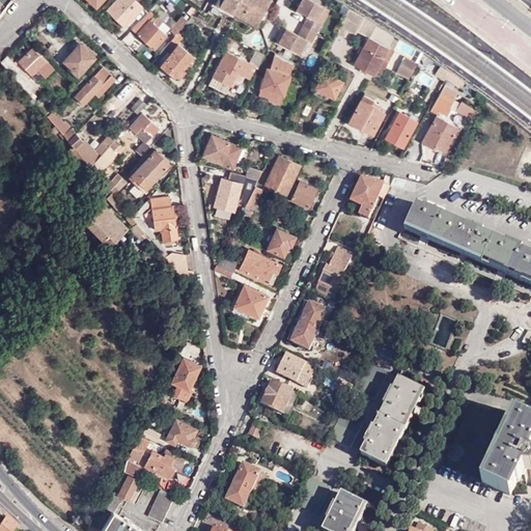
[(134,0),(114,0),(107,9),(123,25),(130,19),(136,24),(137,23),(147,11),(134,0)]
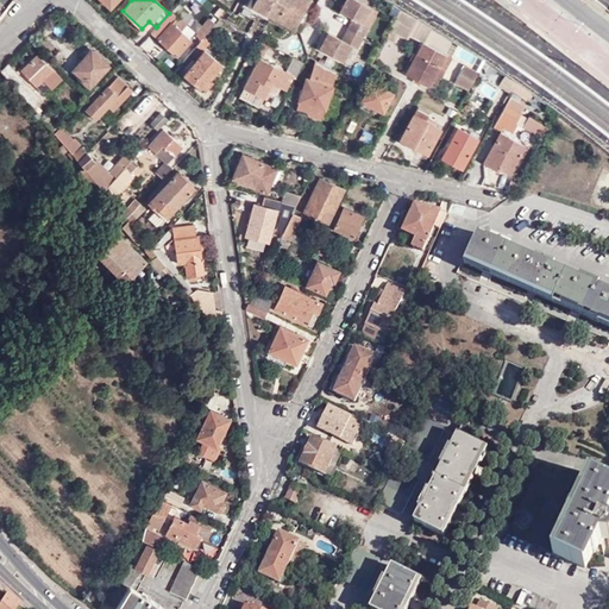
[(301,19),(306,23),(311,13),(305,10),(309,0),(256,0),(252,7),(295,30),(301,19)]
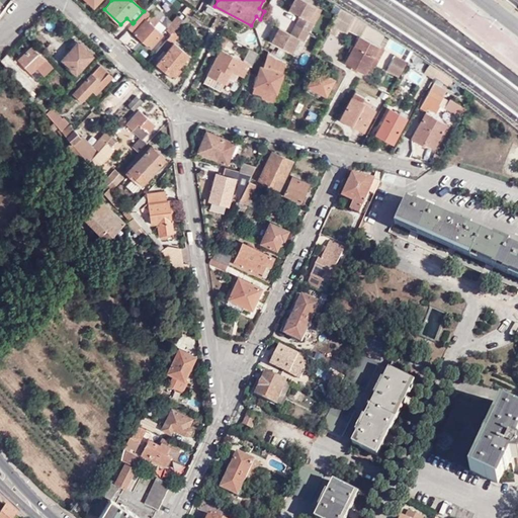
[(299,27),(308,31),(313,21),(308,19),(315,6),(304,0),(291,0),(287,8),(298,15),(293,23),(299,27)]
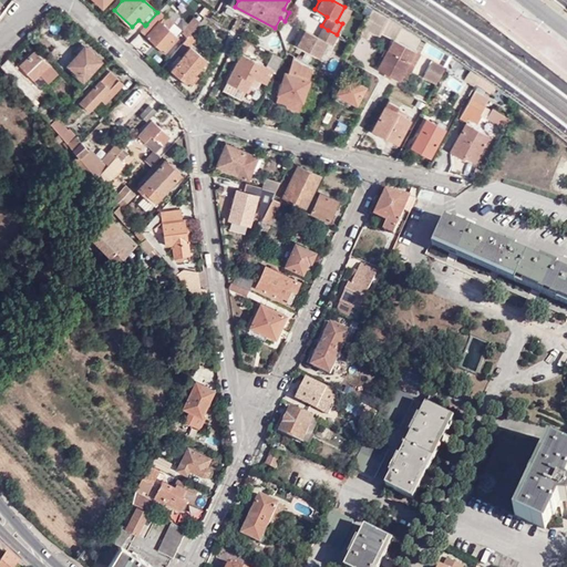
[(389,18),(373,8),(362,29),(370,32),(379,37),(389,18)]
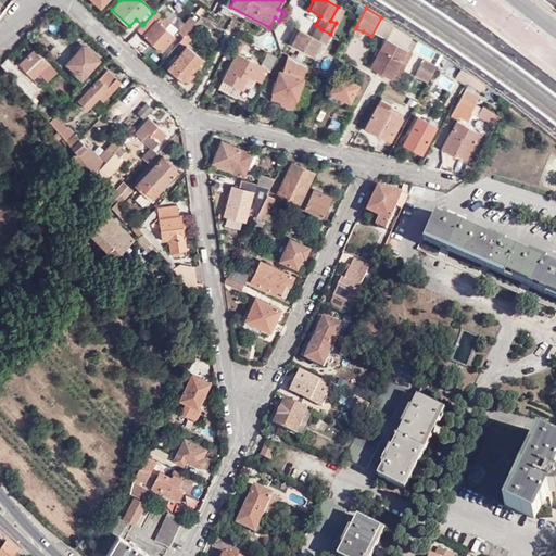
[(142,25),(137,29),(138,30),(143,26),(155,13),(156,11),(158,11),(156,10),(143,24),(142,25)]
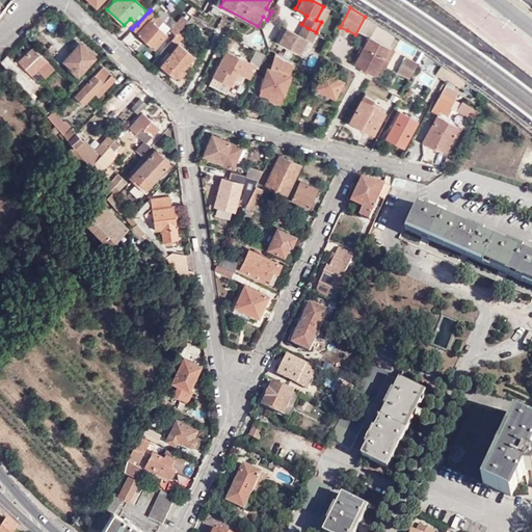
[(149,12),(137,25),(132,29),(154,48),(166,33),(158,26),(163,20),(155,12),(154,14),(151,10),(150,10),(149,12)]
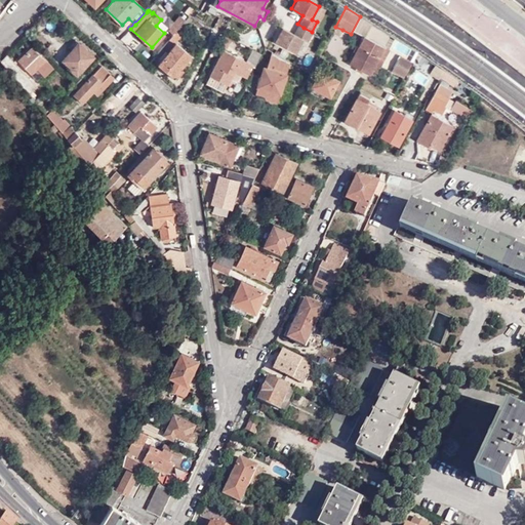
[(182,23),(185,21),(179,16),(168,30),(173,34),(182,23)]
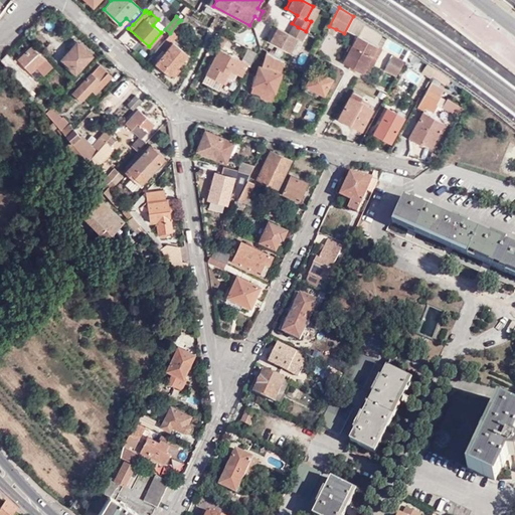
[(254,27),(259,19),(254,16),(249,25),(254,27)]
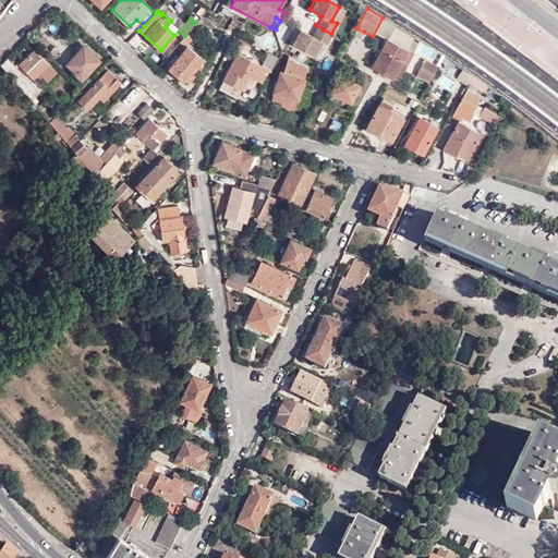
[(184,36),(173,49),(179,55),(199,29),(193,24),(184,36)]
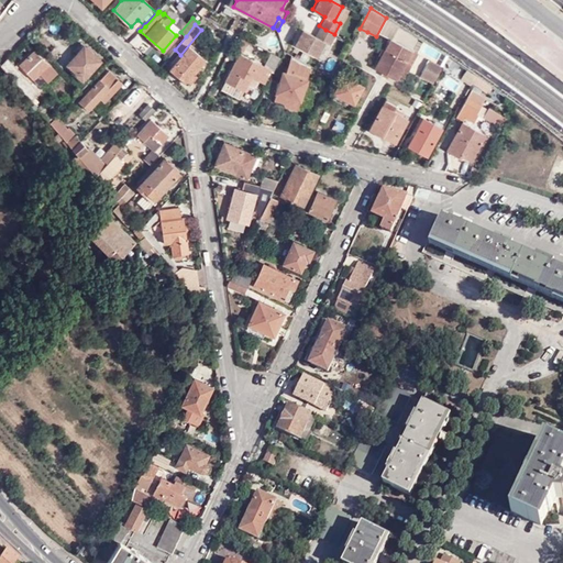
[(294,44),(316,56),(323,41),(320,40),(326,30),(319,25),(315,36),(302,30),(294,44)]
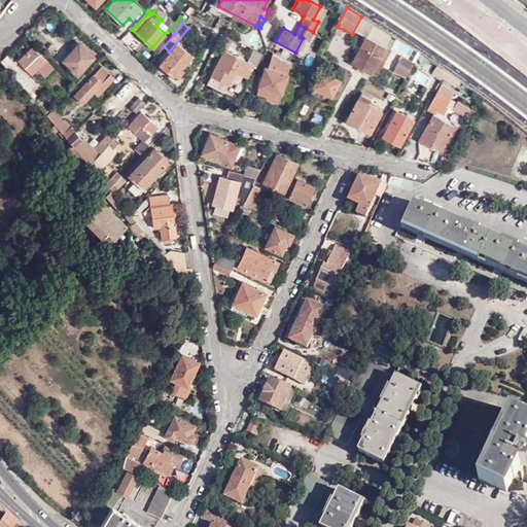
[(344,30),(337,27),(334,33),(341,37),(344,30)]
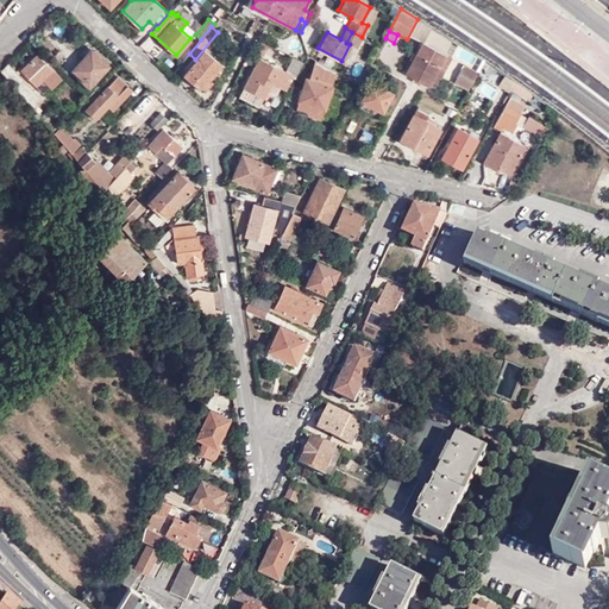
[(350,44),(356,48),(362,37),(352,32),(346,43),(350,44)]
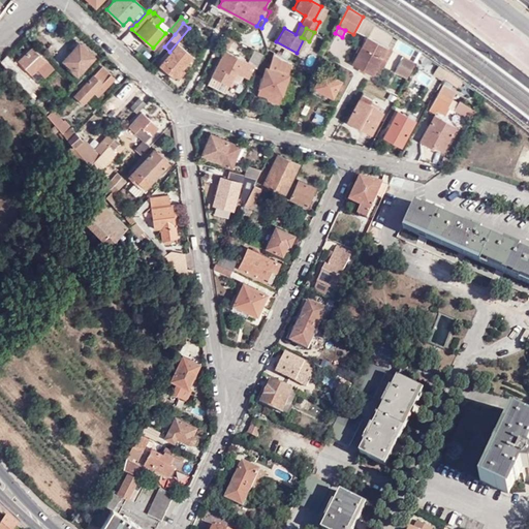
[(373,74),(375,70),(387,47),(367,35),(352,64),(373,74)]
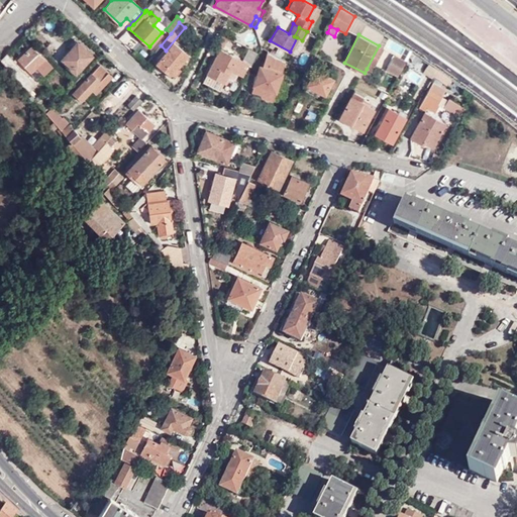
[(70,70),(77,76),(94,57),(75,39),(68,46),(72,50),(62,62),(70,70)]
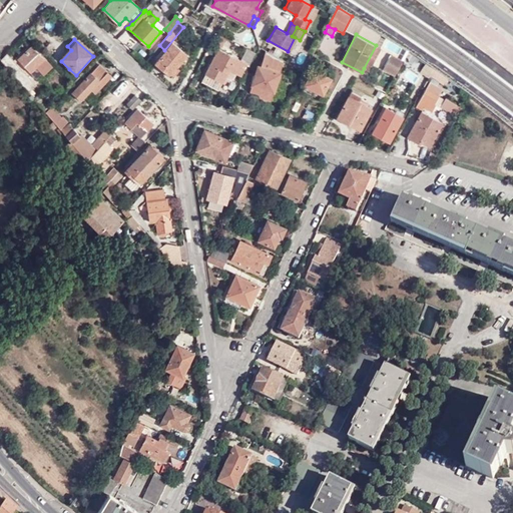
[(187,55),(172,43),(155,62),(171,77),(179,69),(177,67),(187,55)]
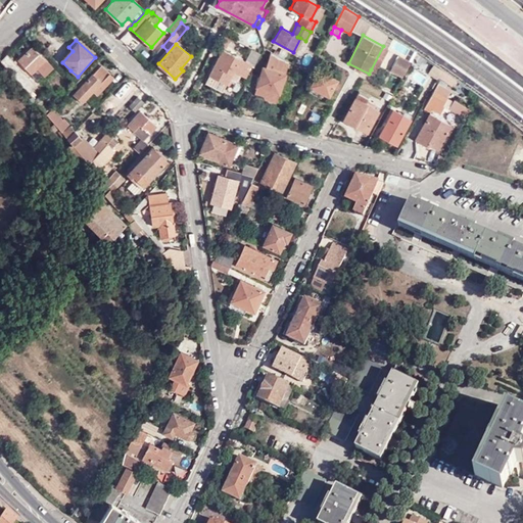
[(383,46),(371,69),(376,73),(388,48),(383,46)]
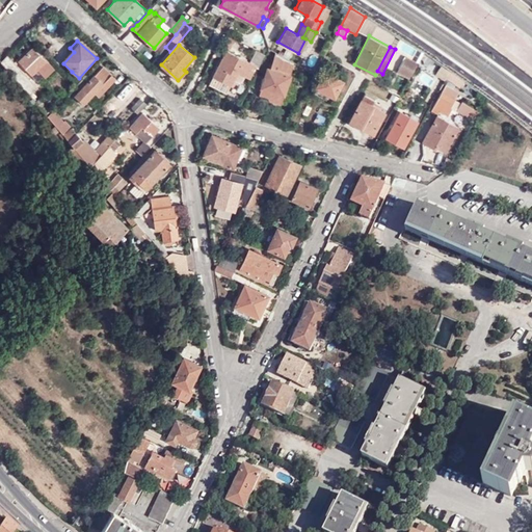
[(45,77),(52,69),(32,48),(19,61),(36,80),(43,75),(45,77)]
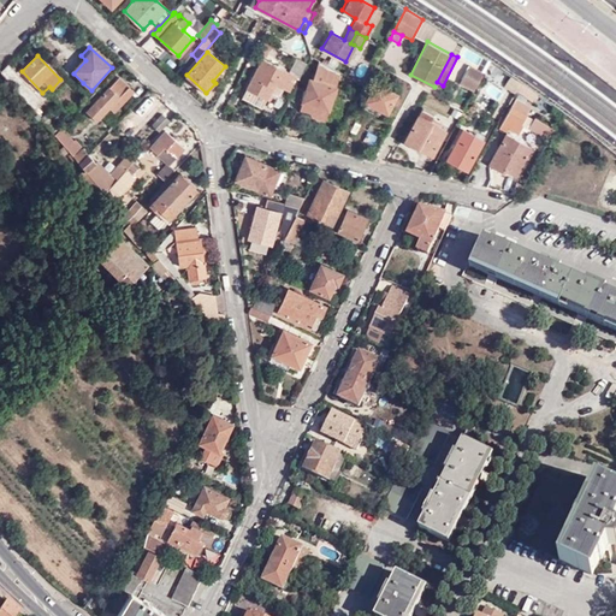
[(297,77),(300,78),(307,64),(296,58),(289,73),(261,60),(247,89),(266,100),(271,93),(277,96),(282,88),(289,92),(297,77)]
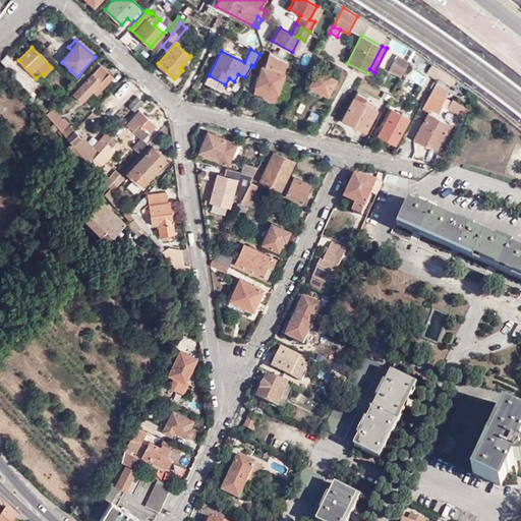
[(283,74),(287,61),(271,52),(266,68),(263,67),(253,93),(263,96),(265,91),(278,95),(285,74),(283,74)]
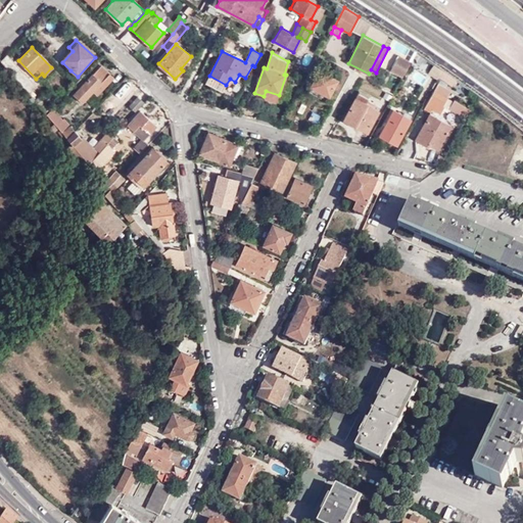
[(32,84),(7,55),(1,60),(26,89),(32,84)]
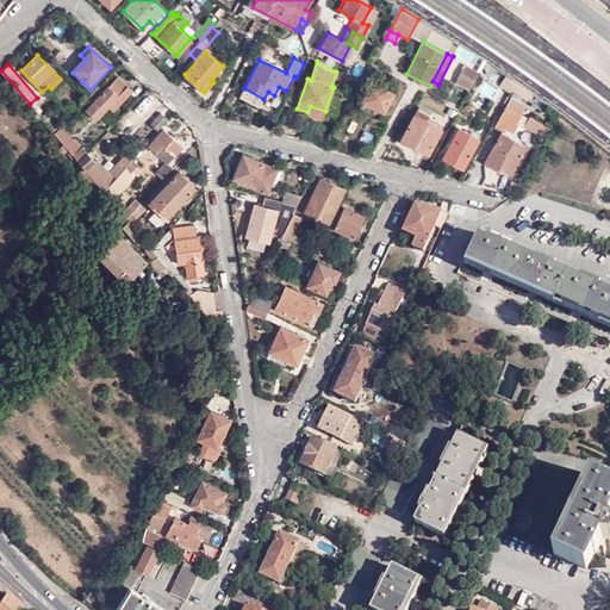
[(464,74),(475,80),(479,73),(467,67),(464,74)]
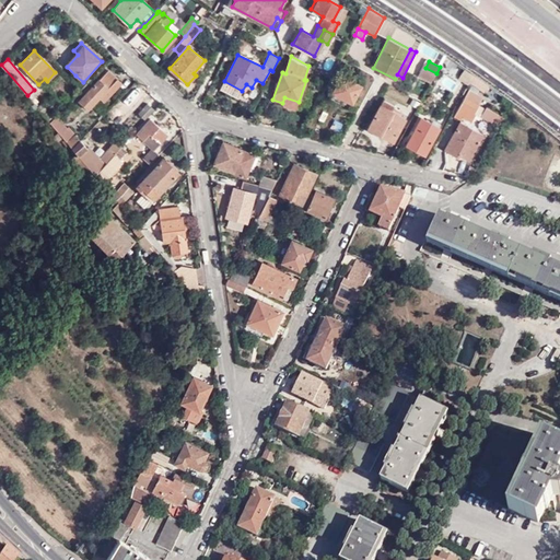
[(448,61),(445,70),(457,74),(461,66),(448,61)]
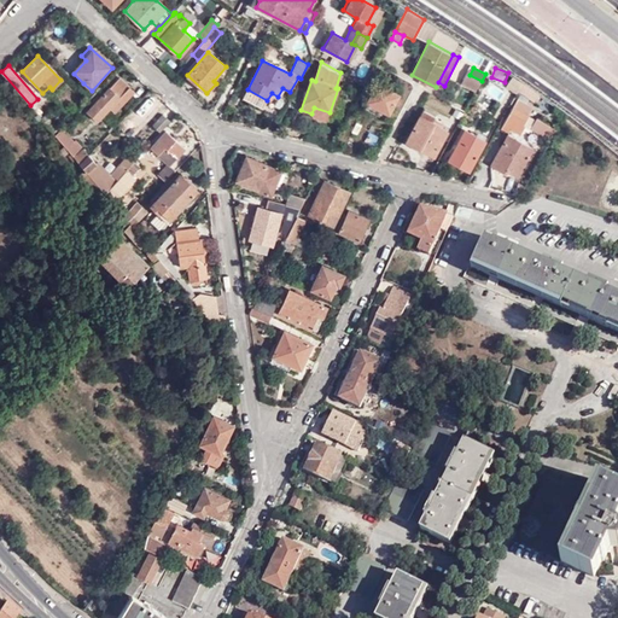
[(461,85),(476,93),(482,81),(470,75),(467,74),(461,85)]
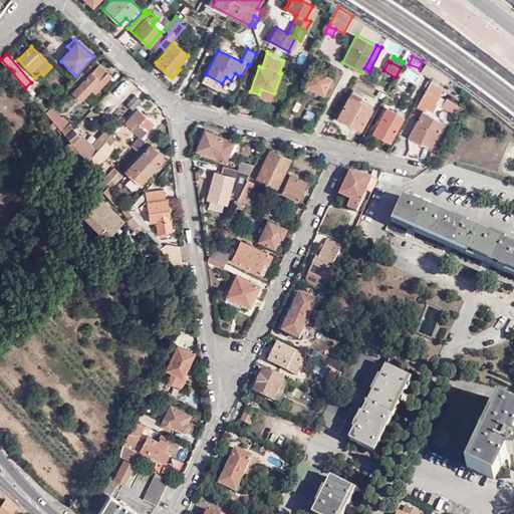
[(433,74),(435,69),(426,63),(423,68),(433,74)]
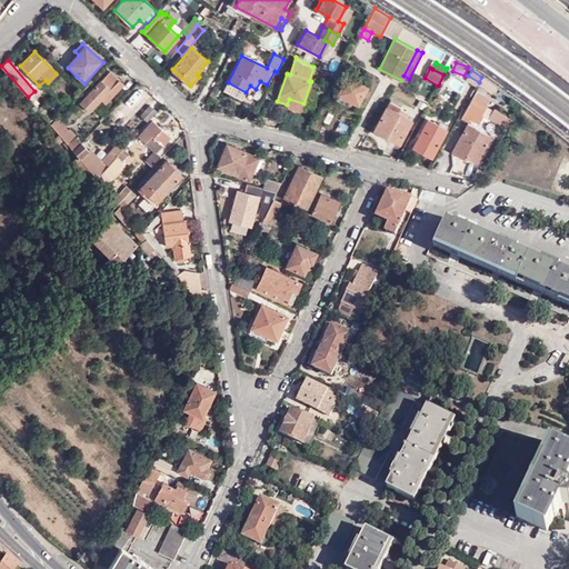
[(90,113),(120,81),(110,72),(80,103),(90,113)]
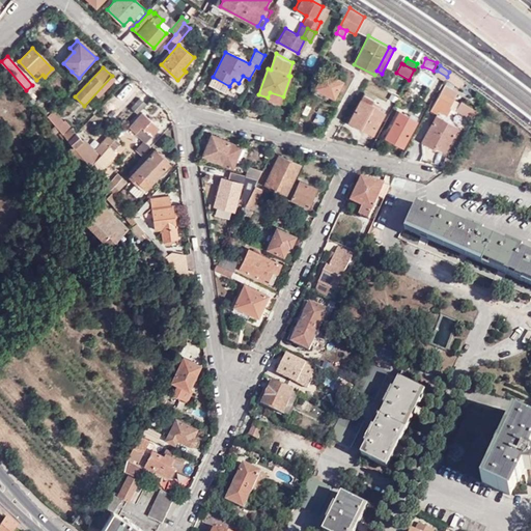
[(77,86),(82,81),(79,78),(72,72),(68,76),(74,80),(73,81),(77,86)]
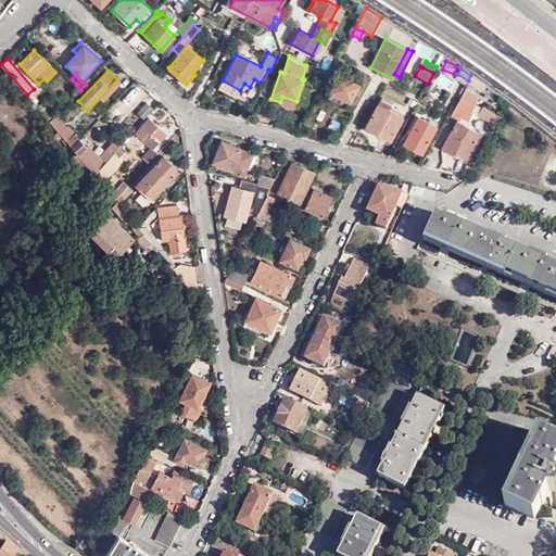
[(359,86),(339,75),(328,96),(341,103),(343,99),(350,103),(359,86)]
